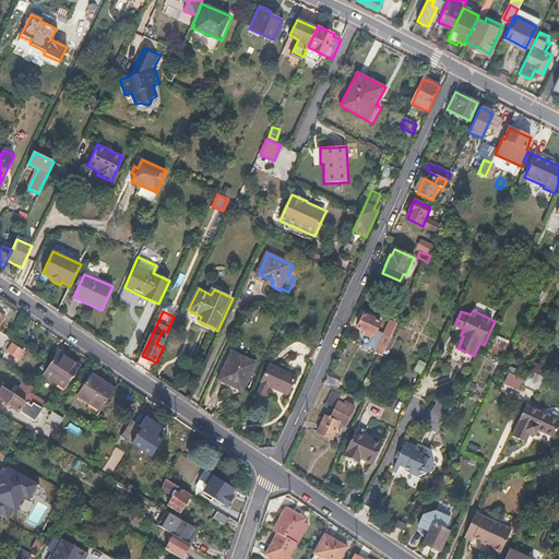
[(363,334),(370,337),(368,342),(369,344),(370,346),(377,349),(376,353),(383,356),(399,324),(391,320),(384,334),(377,331),(381,323),(364,316),(357,329),(364,332),(363,334)]
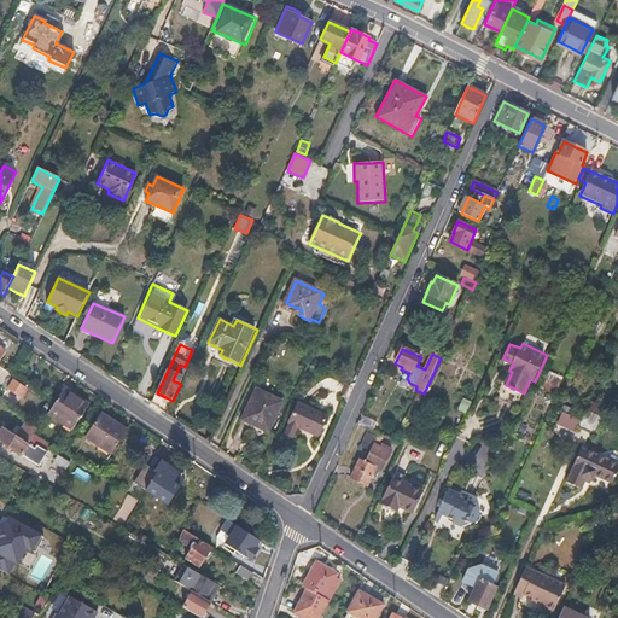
[(555,390),(563,377),(549,371),(543,384),(555,390)]
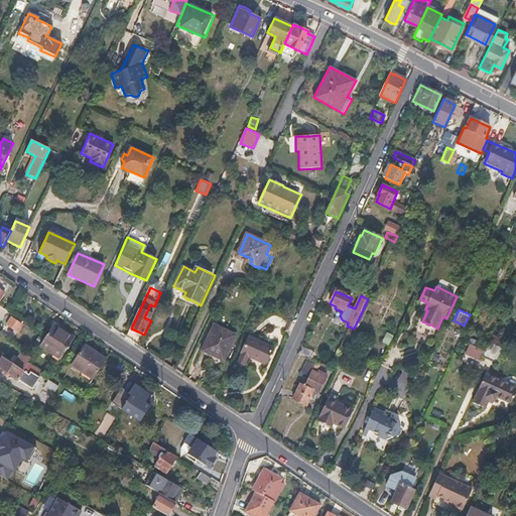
[(12,314),(9,318),(20,327),(23,323),(12,314)]
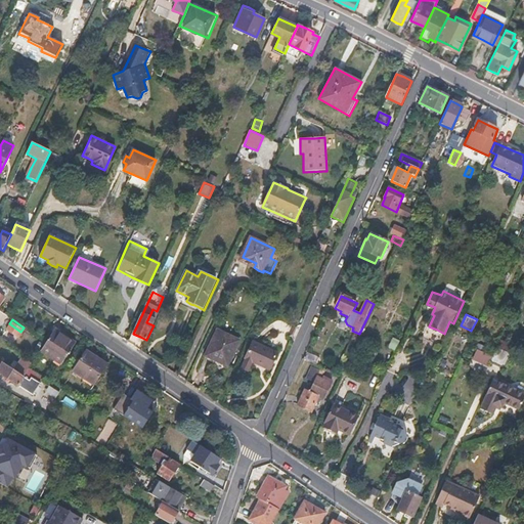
[(20,332),(9,323),(5,329),(16,337),(20,332)]
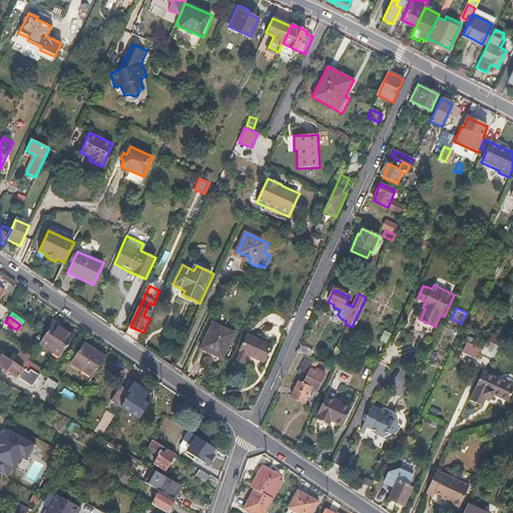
[(234,333),(213,322),(200,348),(212,353),(223,359),(234,333)]
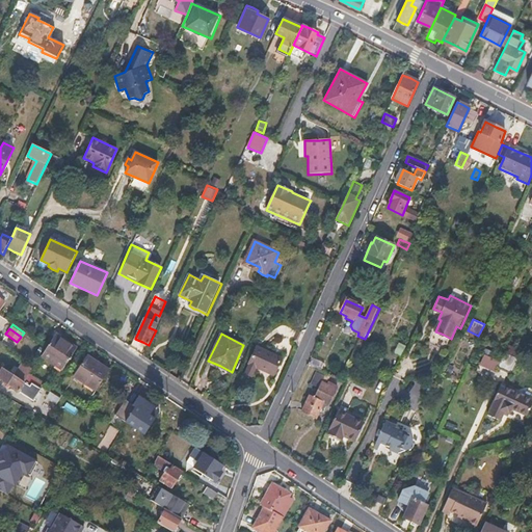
[(62,343),(53,337),(41,355),(62,370),(76,349),(63,341),(62,343)]
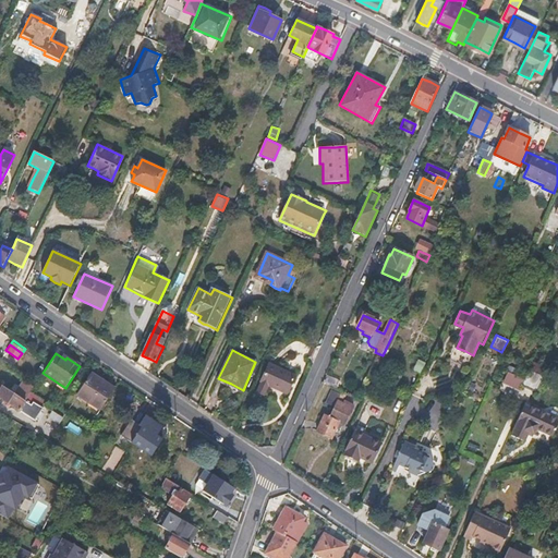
[(417,358),(412,370),(419,373),(424,361),(417,358)]
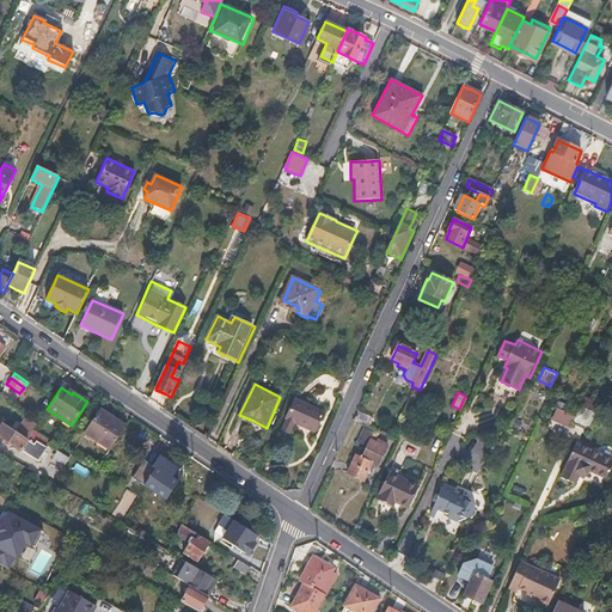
[(325,411),(295,398),(282,429),(287,432),(292,434),(297,424),(316,433),(325,411)]
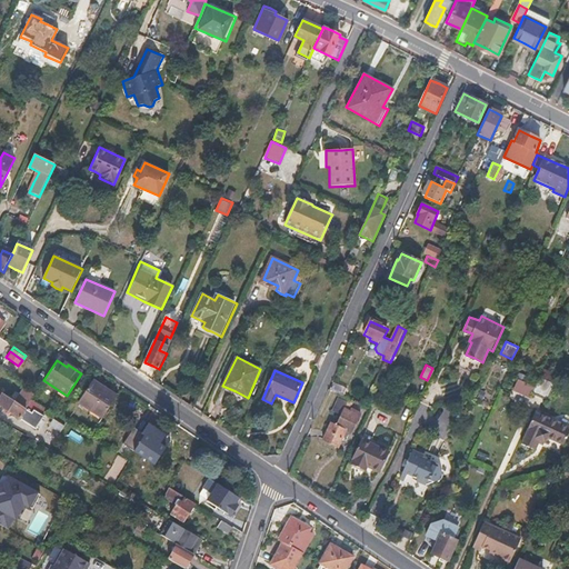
[(539,378),(535,387),(531,395),(547,402),(555,385),(539,378)]
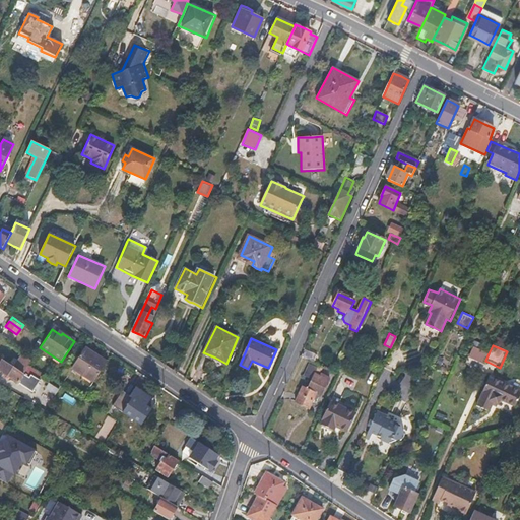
[(72,368),(92,382),(107,361),(85,346),(72,368)]
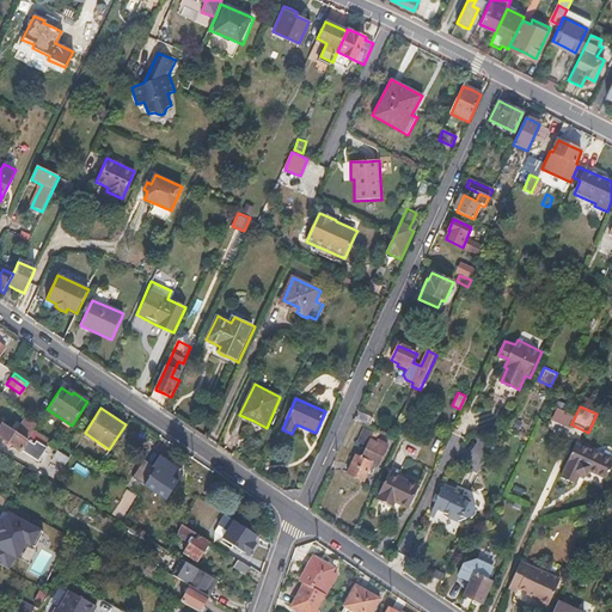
[(29,436),(34,429),(36,424),(24,417),(14,432),(26,440),(28,439),(29,436)]
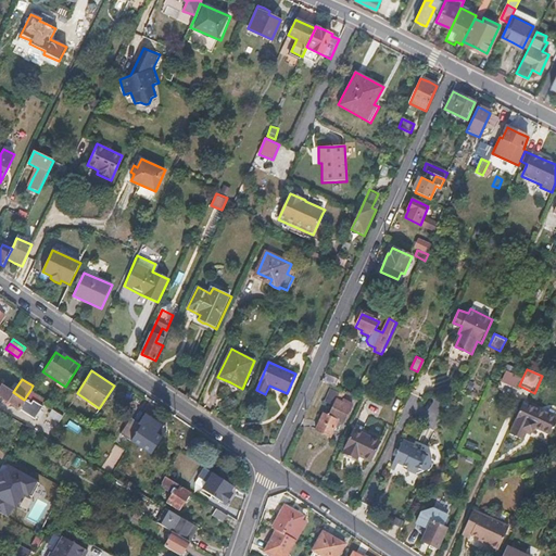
[(0,396),(19,408),(24,400),(13,392),(0,382),(0,396)]
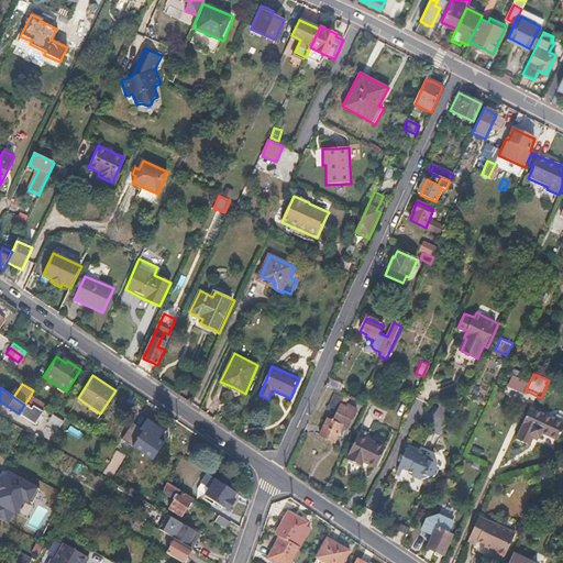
[(343,398),(335,394),(329,407),(338,410),(343,398)]
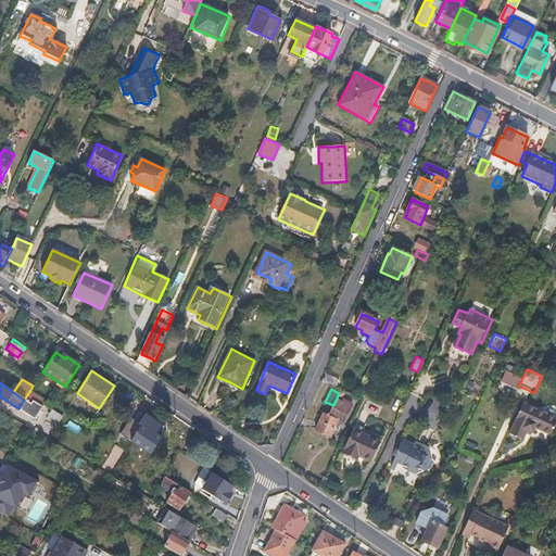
[(339,393),(333,405),(328,415),(325,414),(318,430),(325,433),(330,437),(338,420),(343,424),(353,404),(345,400),(343,403),(341,402),(345,393),(340,390),(339,393)]
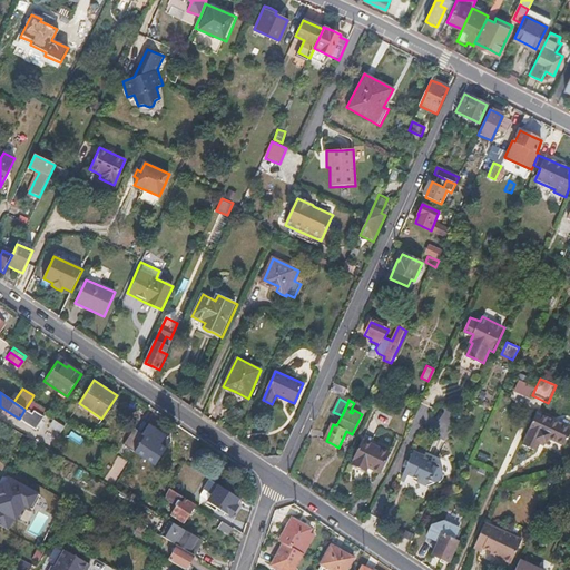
[(25,410),(19,419),(35,430),(43,416),(33,410),(31,413),(26,409),(25,410)]
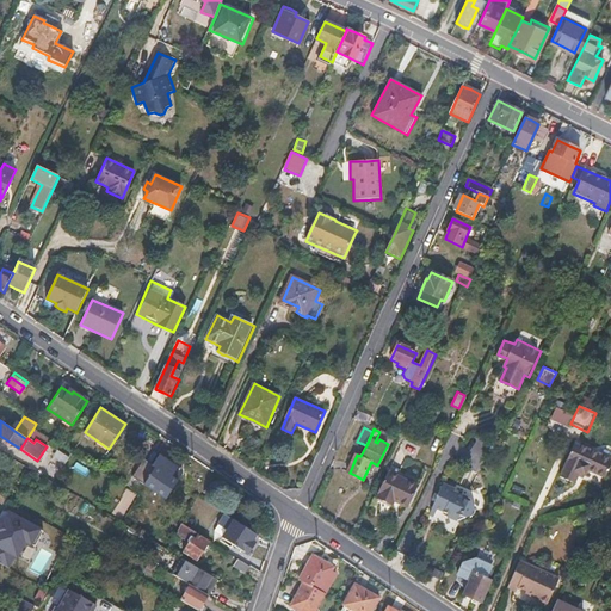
[(610,466),(610,462),(574,445),(560,479),(567,482),(574,485),(578,476),(584,479),(586,473),(604,481),(610,466)]
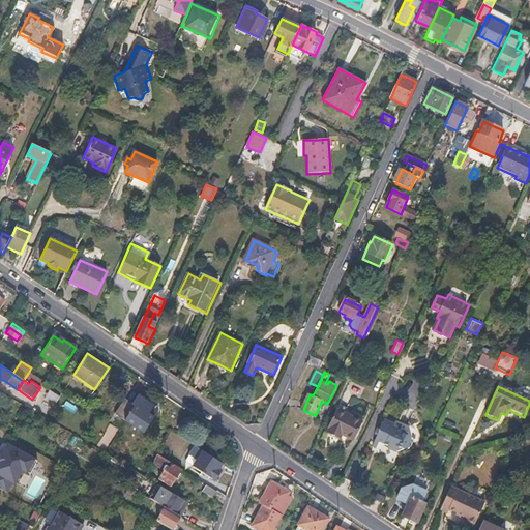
[(131,402),(124,398),(114,412),(143,432),(153,416),(148,413),(153,405),(138,394),(131,402)]
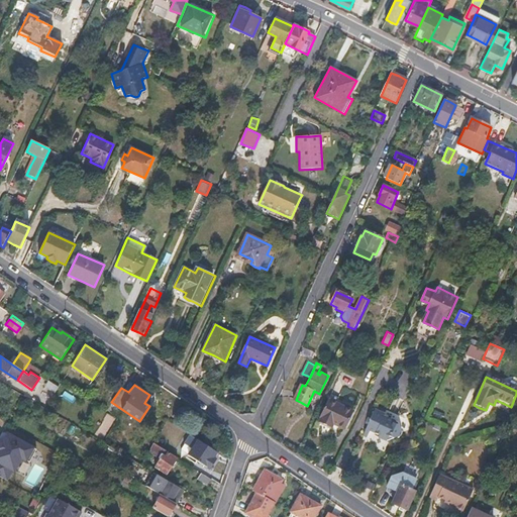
[(31,390),(27,397),(39,404),(43,397),(31,390)]
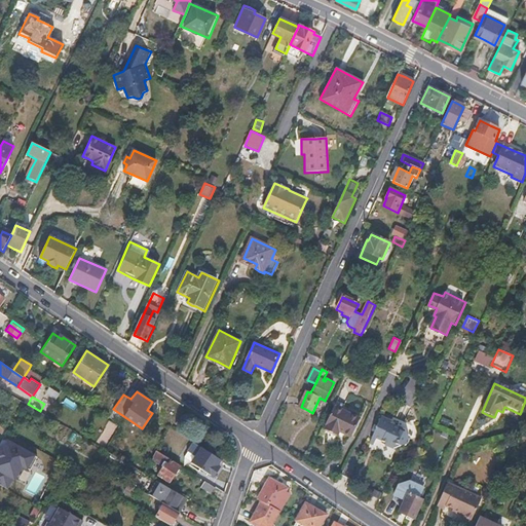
[(327,409),(320,406),(316,414),(323,417),(327,409)]
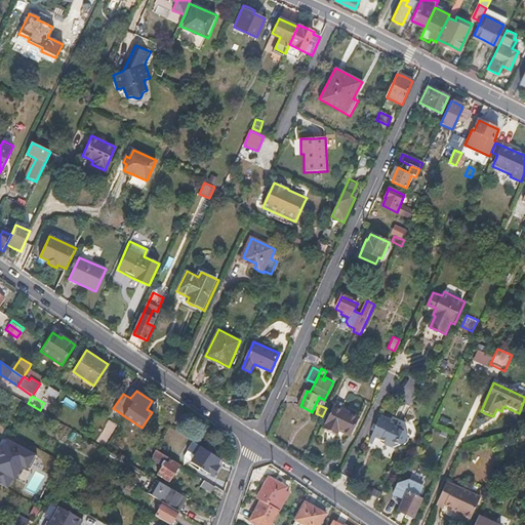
[(359,417),(333,406),(325,423),(327,425),(325,429),(331,432),(337,435),(339,431),(352,436),(359,417)]
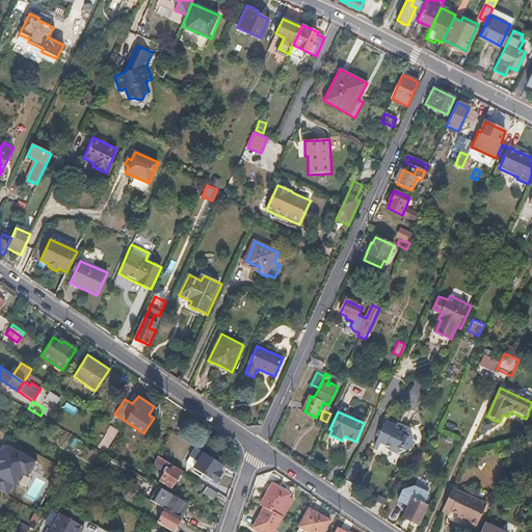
[(386,421),(376,441),(374,447),(377,449),(380,443),(391,447),(390,449),(394,451),(399,453),(413,448),(415,445),(411,437),(407,435),(408,433),(396,427),(397,425),(386,421)]
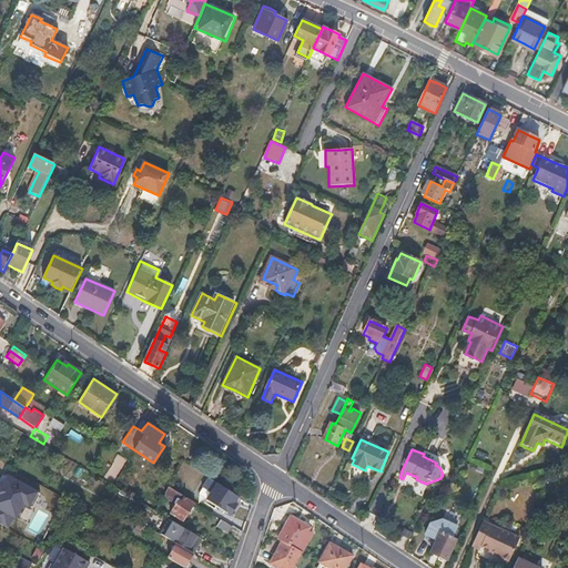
[(195,504),(171,488),(164,498),(176,506),(172,514),(185,521),(195,504)]
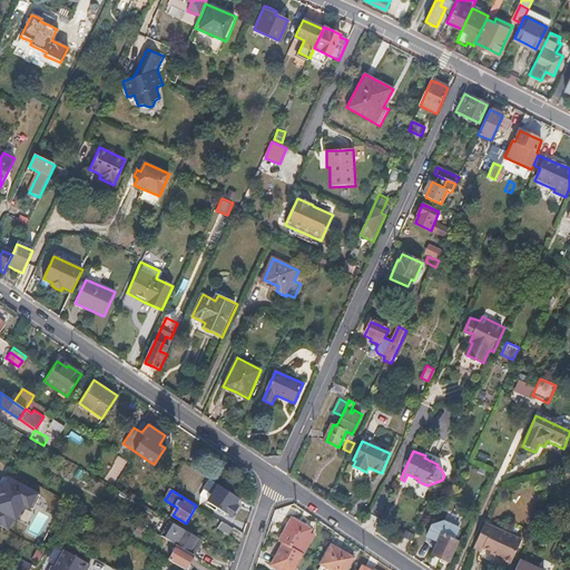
[(210,514),(206,521),(228,534),(233,527),(210,514)]
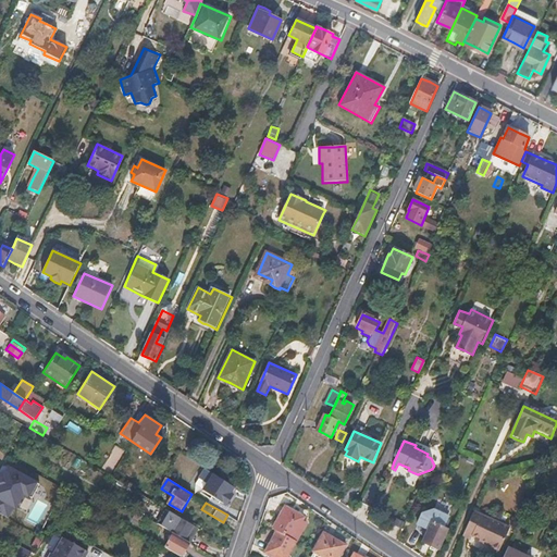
[(152,521),(157,515),(141,505),(137,511),(152,521)]
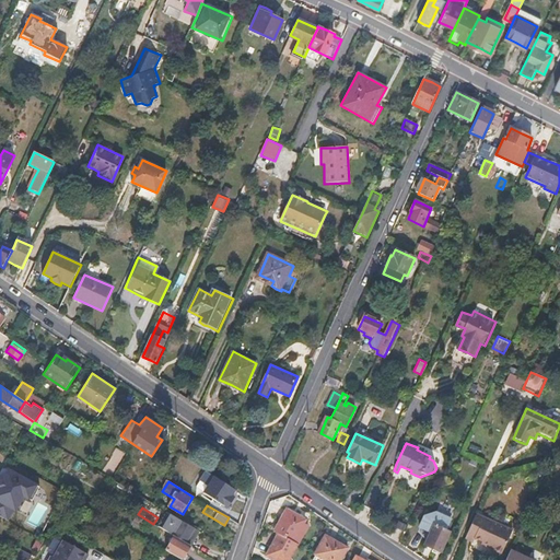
[(272,559),(288,559),(298,544),(293,541),(305,520),(287,509),(273,532),(278,534),(265,556),(272,559)]
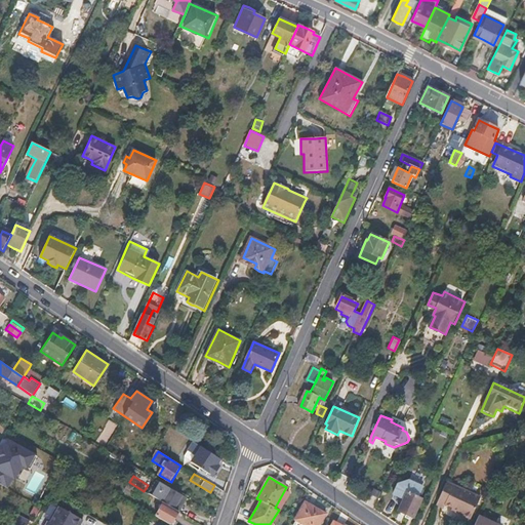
[(404,499),(399,511),(405,514),(413,518),(422,498),(418,497),(423,487),(410,480),(399,484),(394,494),(404,499)]
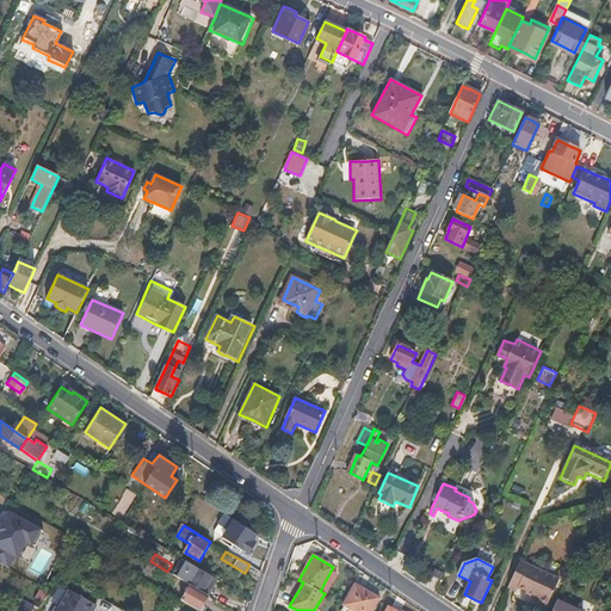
[(190,585),(208,596),(209,596),(218,580),(183,560),(173,575),(190,585)]
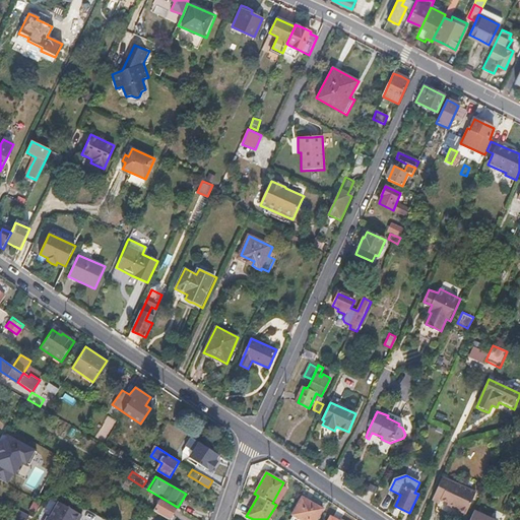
[(127,477),(123,484),(138,494),(142,486),(127,477)]
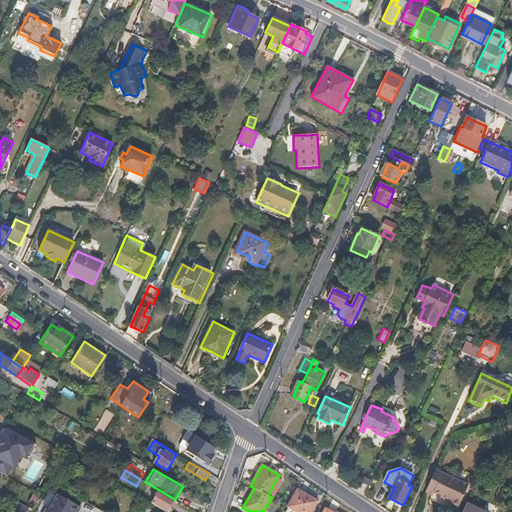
[(469,485),(436,470),(427,492),(426,493),(432,496),(434,492),(442,495),(441,498),(453,504),(459,507),(469,485)]
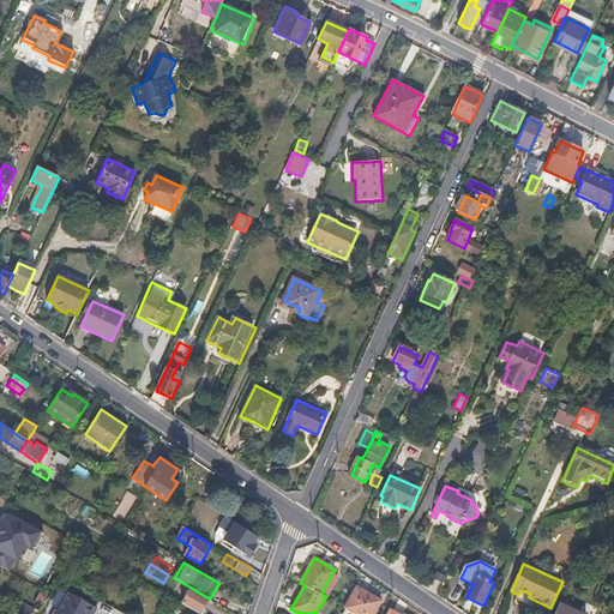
[(209,599),(191,588),(182,603),(199,613),(209,599)]
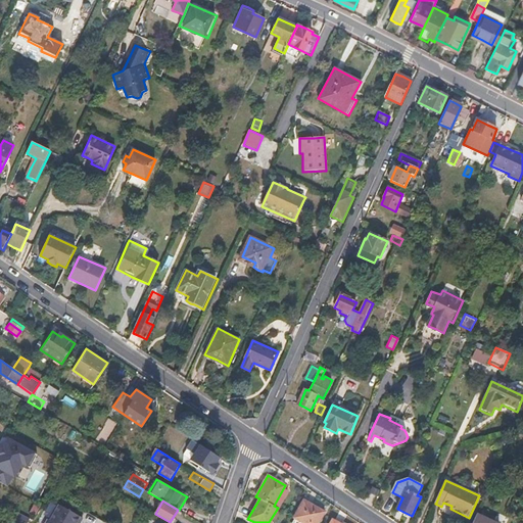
[(304,501),(295,518),(296,519),(293,522),(319,522),(325,513),(304,501)]
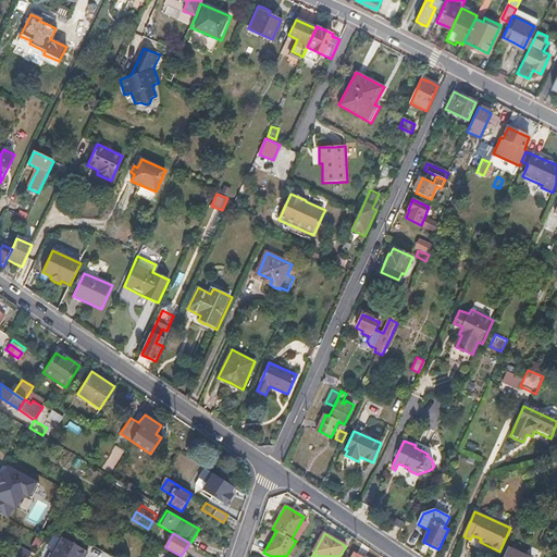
[(48,556),(84,556),(87,552),(63,537),(53,554),(51,553),(48,556)]
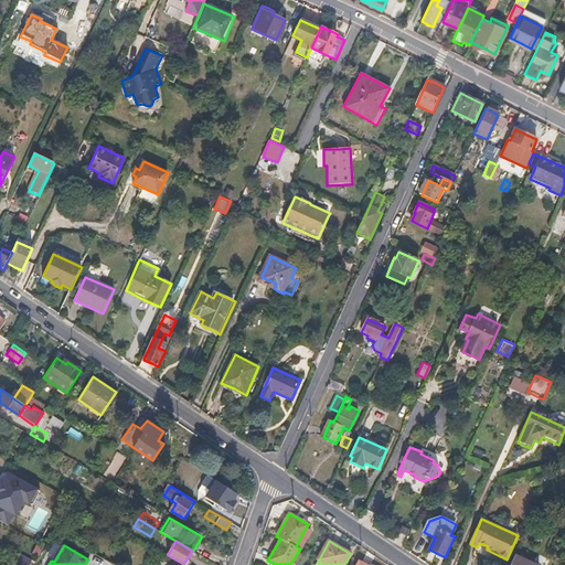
[(534,564),(514,555),(510,564),(534,564)]
